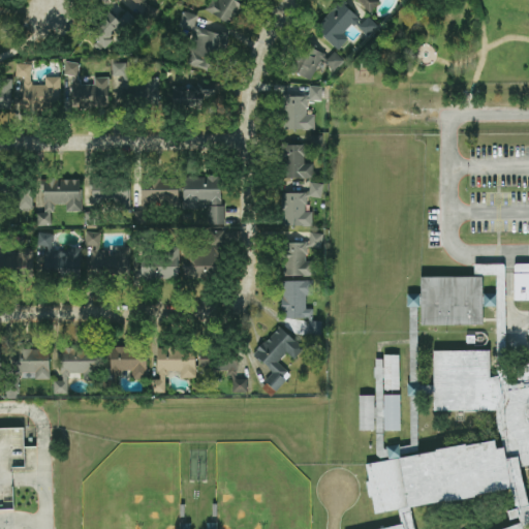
[(128,0),(151,21),(158,12),(145,0),(128,0)]
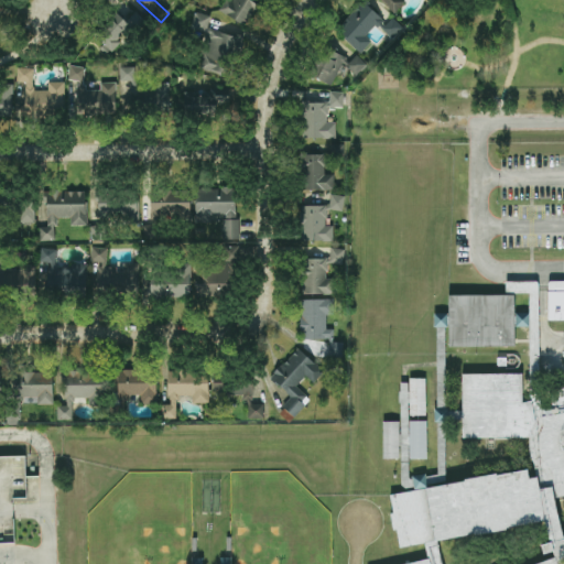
[(229,0),(223,14),(248,26),(259,0),(229,0)]
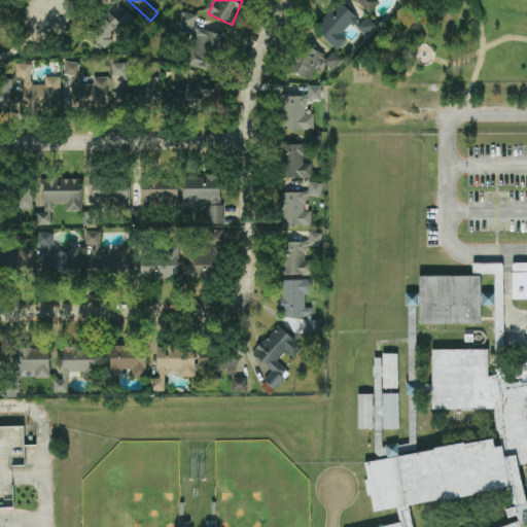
[(379,2),(376,0),(354,0),(370,13),(379,2)]
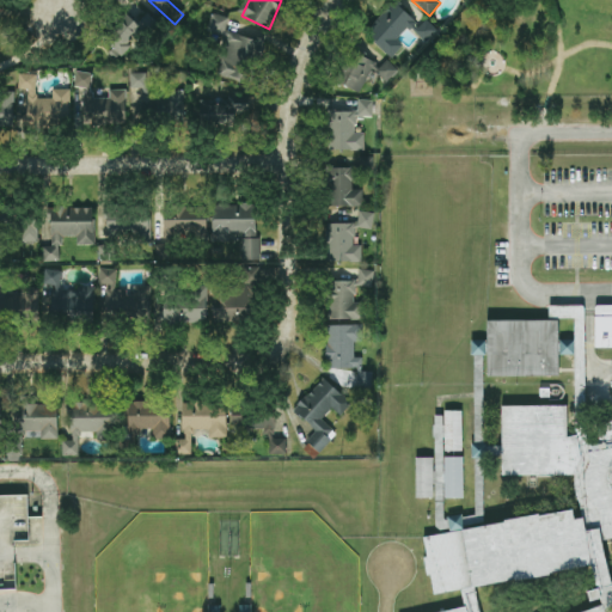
[(403,46),(398,41),(416,22),(395,1),(365,34),(391,59),(403,46)]
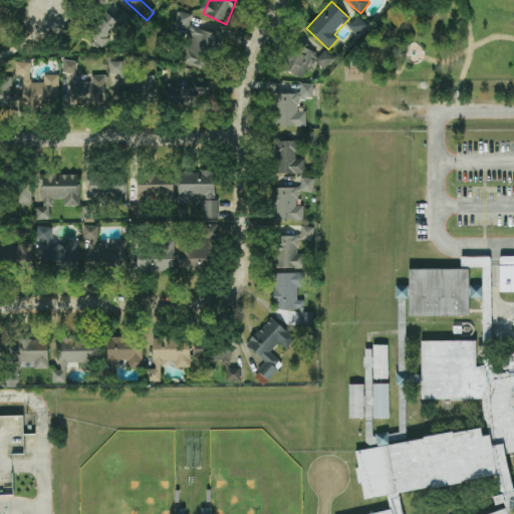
[(110,39),(107,36),(118,23),(105,11),(85,32),(102,47),(110,39)]
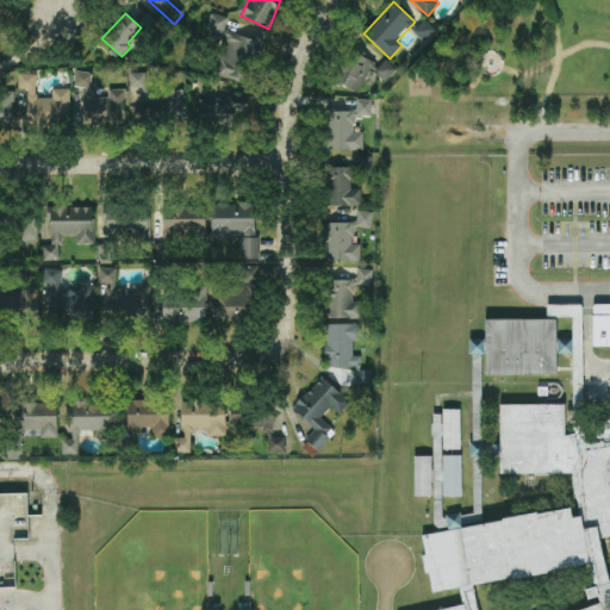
[(225,35),(228,17),(210,14),(207,35),(222,36),(217,78),(256,81),(261,38),(225,35)]
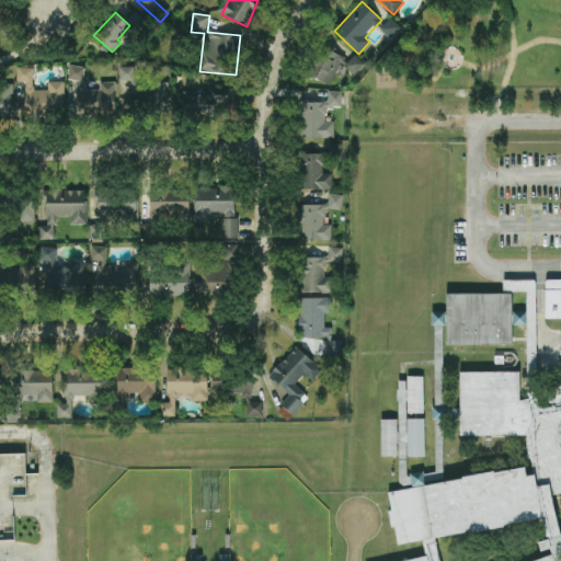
[(401,26),(390,18),(380,30),(391,38),(401,26)]
